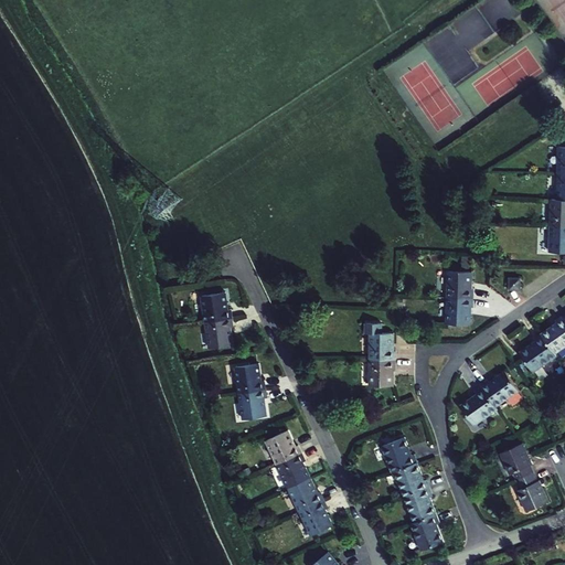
[(564,199),(557,200),(552,199),(551,225),(564,225),(564,199)]
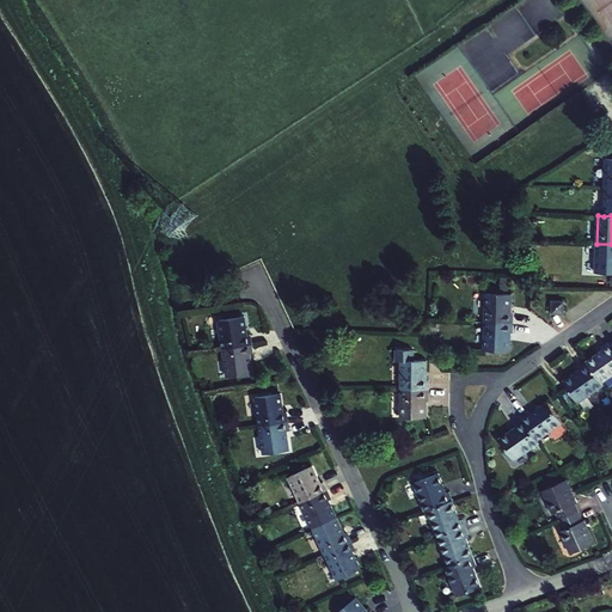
[(611,244),(597,244),(595,274),(611,274),(611,244)]
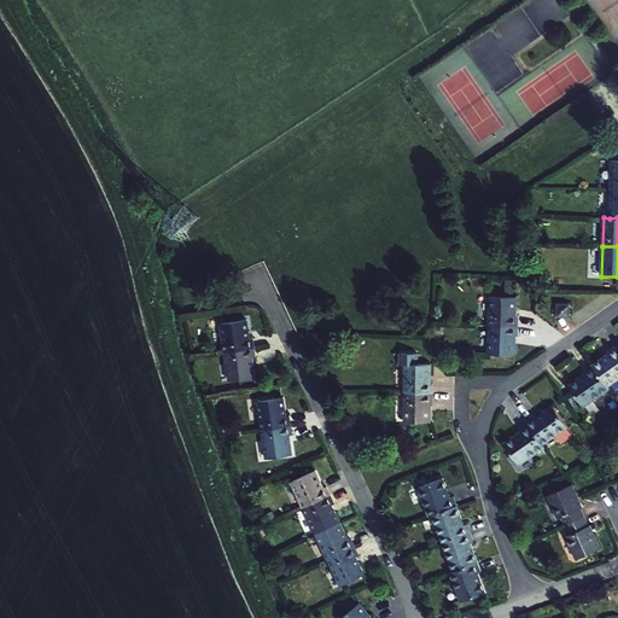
[(490,297),(490,326),(518,326),(518,318),(516,318),(517,297),(490,297)]
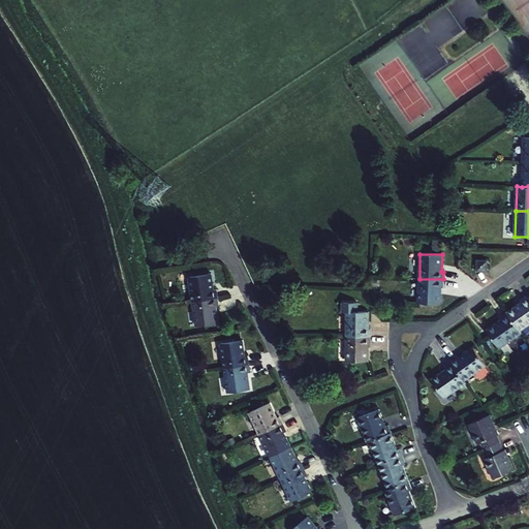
[(478,260),(478,271),(489,271),(489,260),(478,260)]
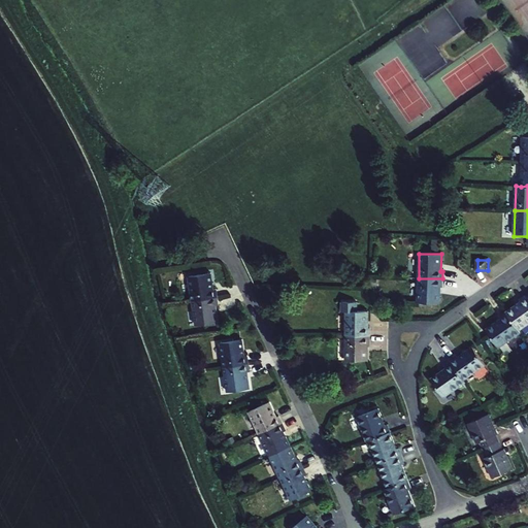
[(211,272),(189,276),(193,300),(218,297),(217,289),(213,290),(211,272)]
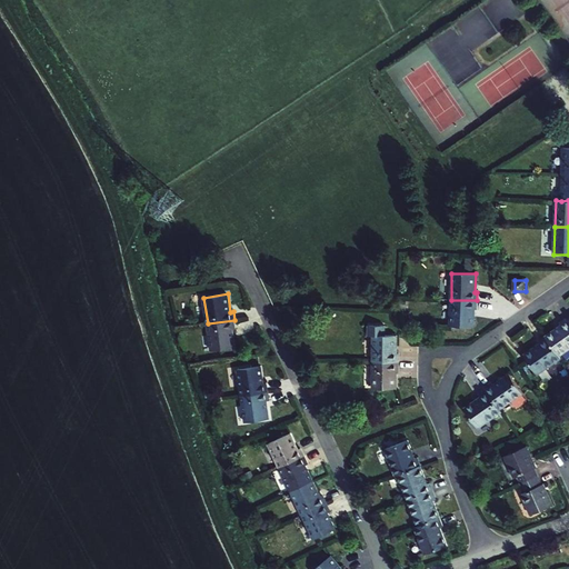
[(473,327),(475,309),(477,309),(477,300),(451,300),(450,326),(473,327)]
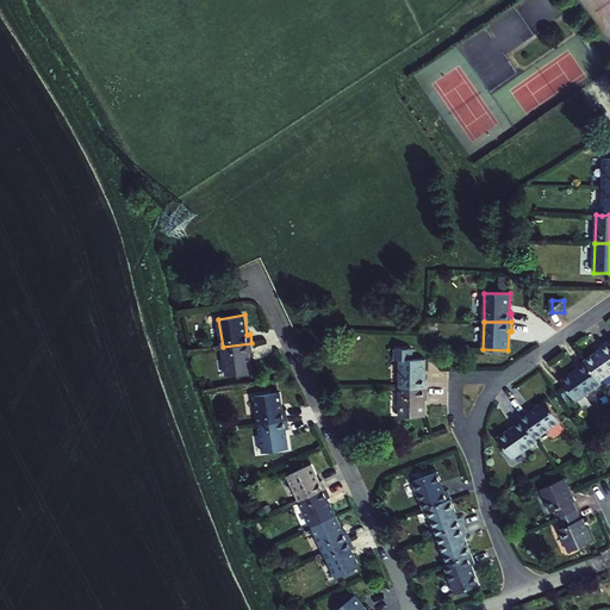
[(585,361),(599,381),(609,374),(609,344),(608,341),(599,347),(601,349),(585,361)]
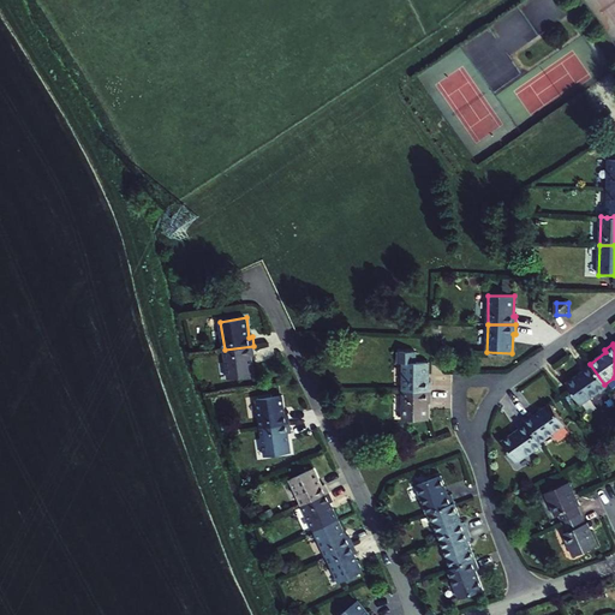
[(255,356),(254,346),(225,350),(228,378),(255,375),(251,356),(255,356)]
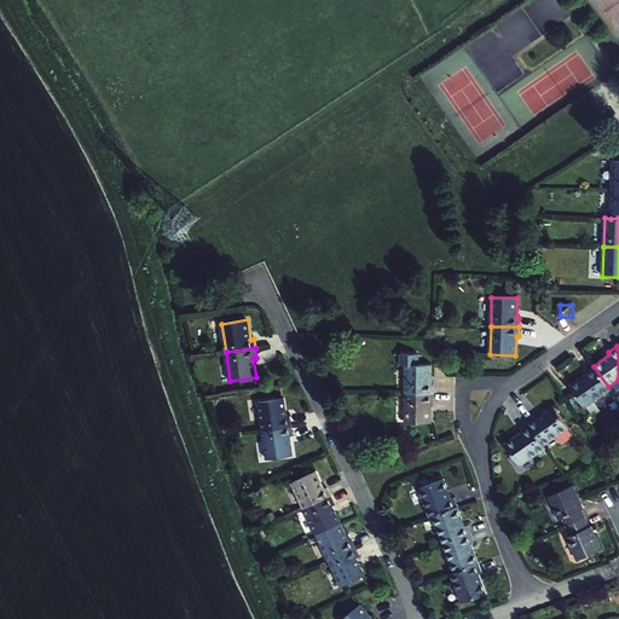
[(405,393),(434,394),(434,385),(432,385),(432,365),(418,365),(418,353),(401,353),(400,365),(405,365),(405,393)]
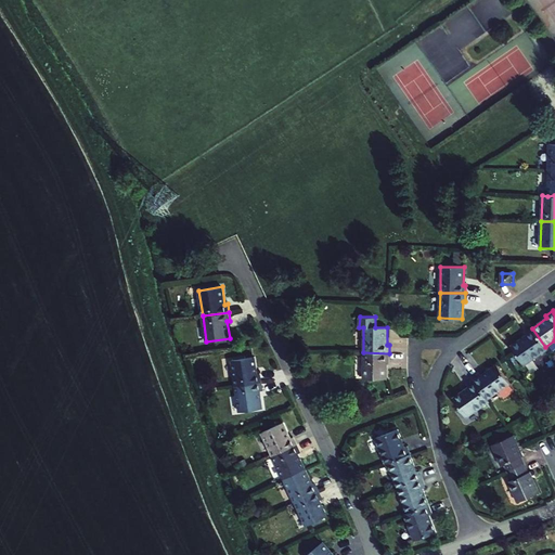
[(525,365),(547,350),(545,347),(532,328),(525,334),(526,336),(511,347),(525,365)]
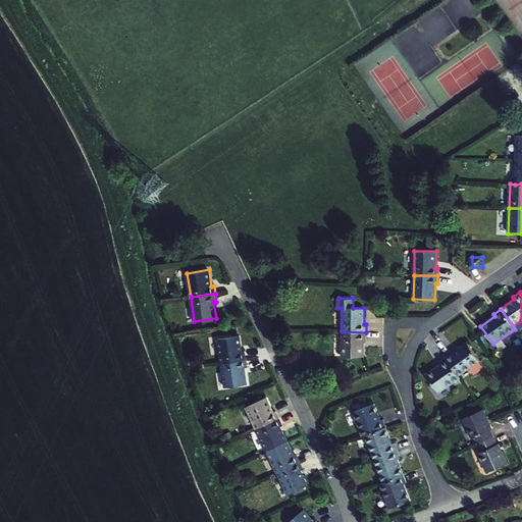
[(366,332),(342,331),(342,357),(364,357),(364,340),(366,340),(366,332)]
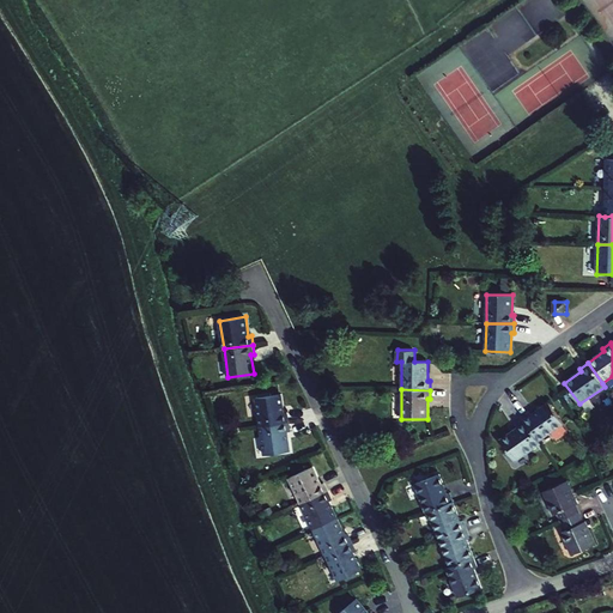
[(287,413),(285,413),(281,394),(256,398),(260,426),(289,423),(287,413)]
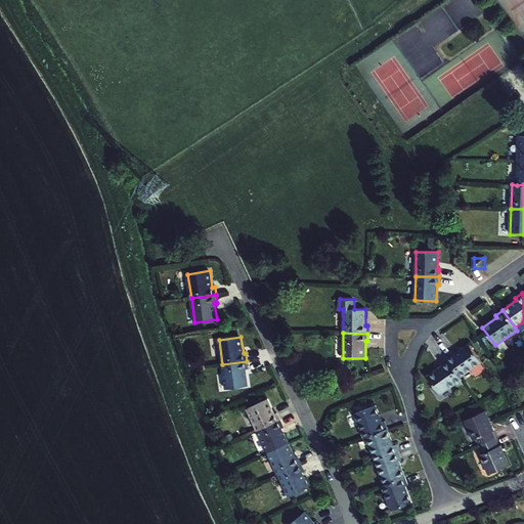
[(453,352),(446,356),(455,368),(461,377),(482,362),(470,344),(454,354),(453,352)]
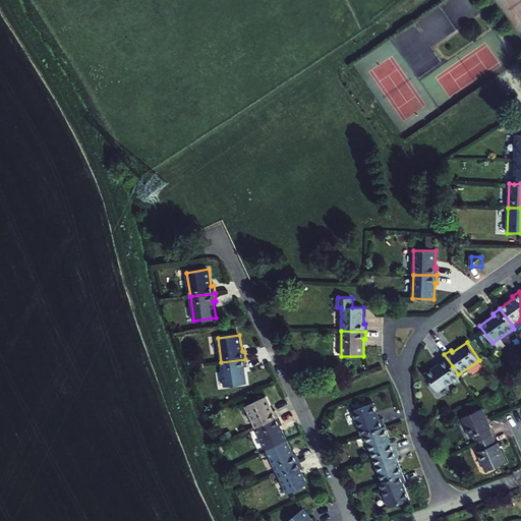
[(438,392),(460,377),(458,374),(453,366),(444,354),(444,355),(445,357),(438,361),(439,363),(424,373),(438,392)]
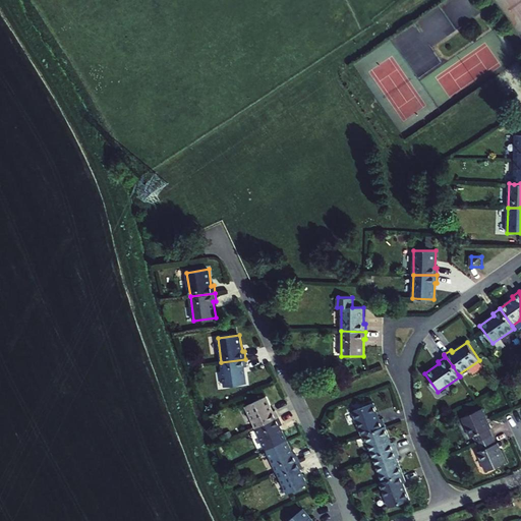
[(245,359),(221,362),(225,387),(246,384),(244,367),(246,366),(245,359)]
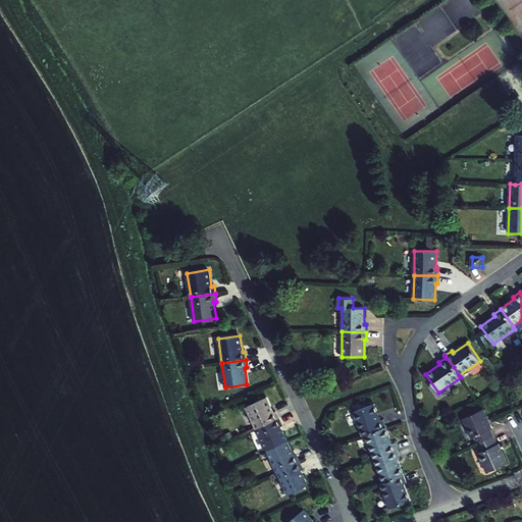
[(267,397),(246,407),(257,429),(279,418),(276,411),(274,412),(267,397)]
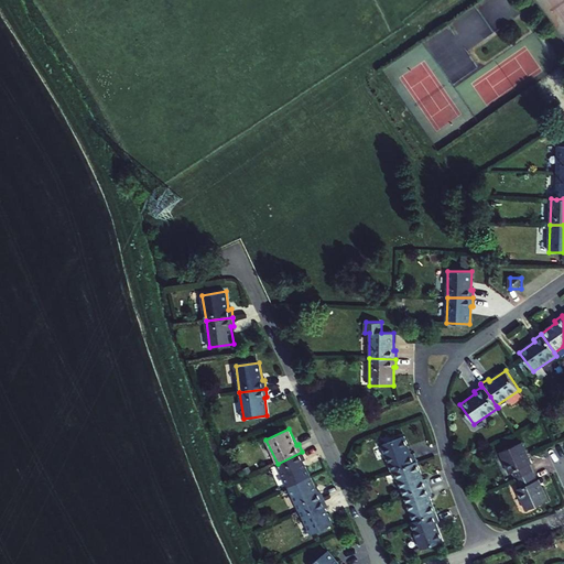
[(382,444),(391,470),(394,470),(418,462),(414,453),(411,454),(404,436),(382,444)]
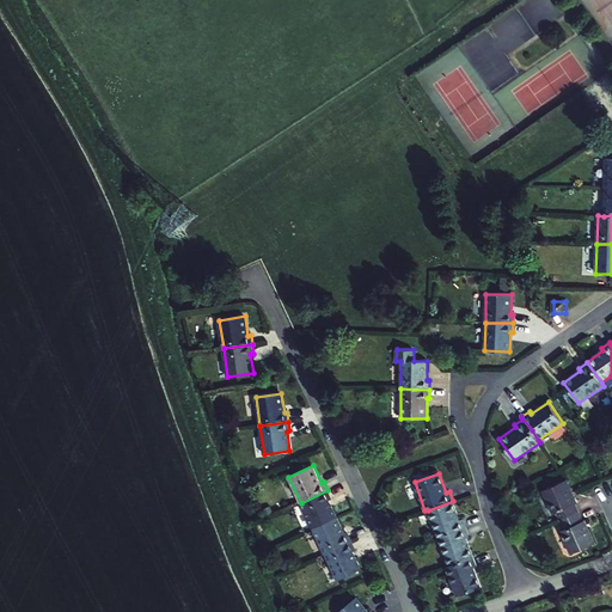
[(561,520),(579,512),(575,503),(577,503),(567,479),(543,490),(552,514),(556,512),(561,520)]
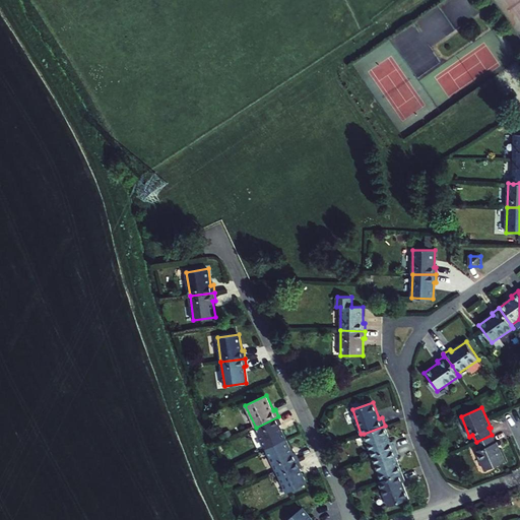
[(278,416),(256,428),(266,450),(286,440),(280,426),(282,425),(278,416)]
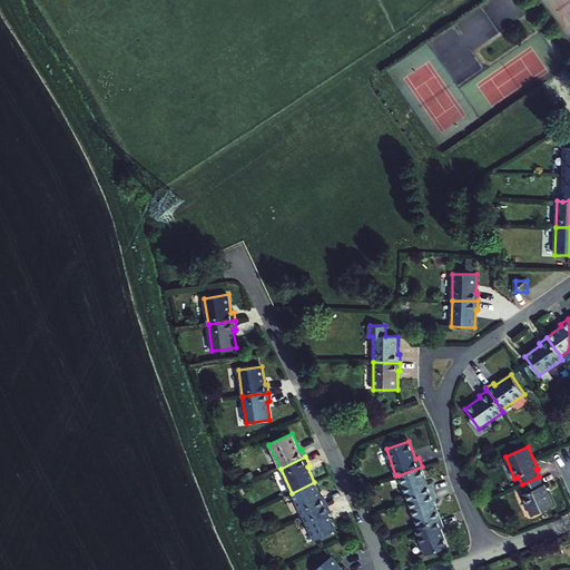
[(399,475),(409,502),(434,492),(431,483),(429,484),(422,467),(399,475)]
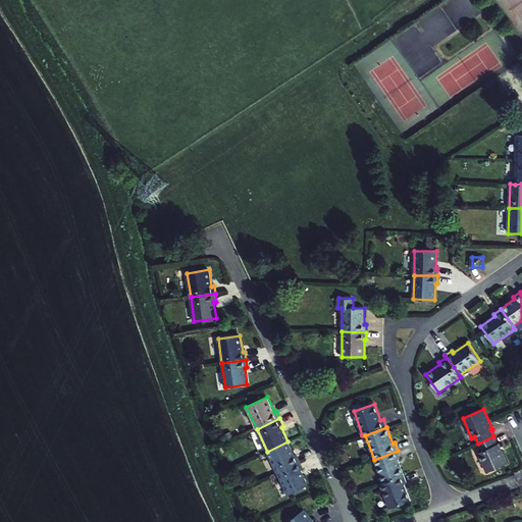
[(499,444),(497,445),(493,436),(478,444),(481,452),(478,453),(487,472),(507,463),(499,444)]
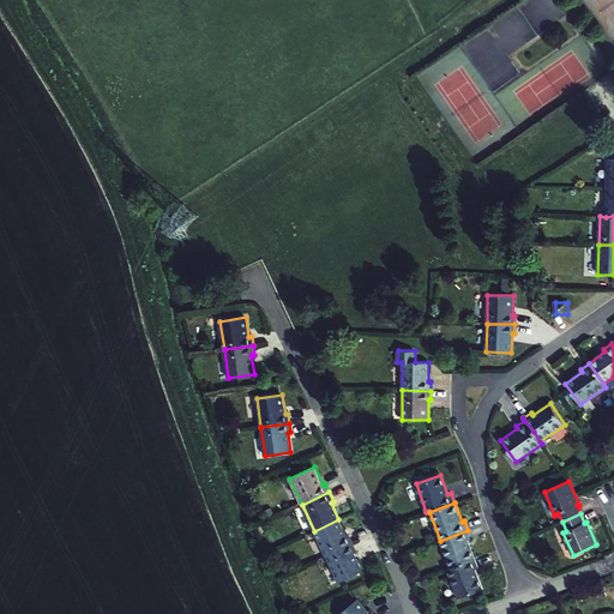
[(338,519),(314,531),(326,555),(353,543),(349,534),(345,535),(338,519)]
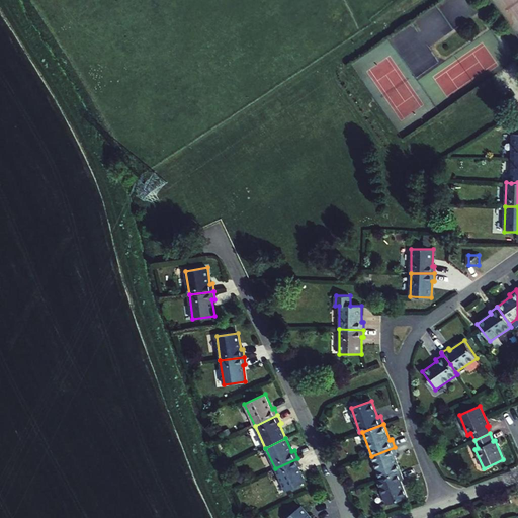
[(395,447),(371,456),(379,480),(401,471),(395,455),(397,454),(395,447)]
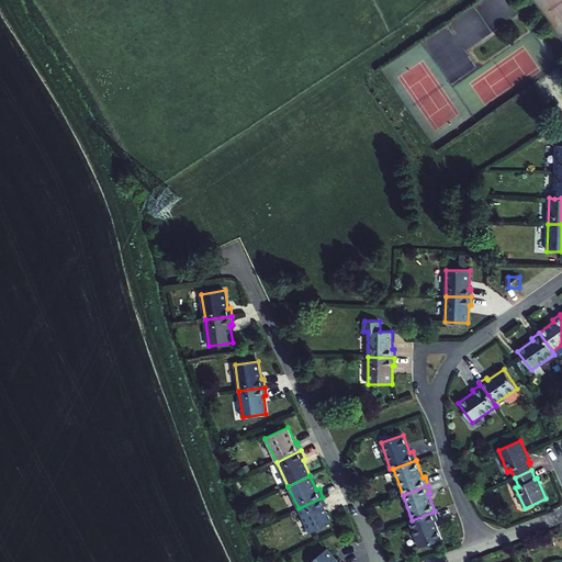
[(323,497),(299,508),(310,532),(332,523),(324,506),(326,505),(323,497)]
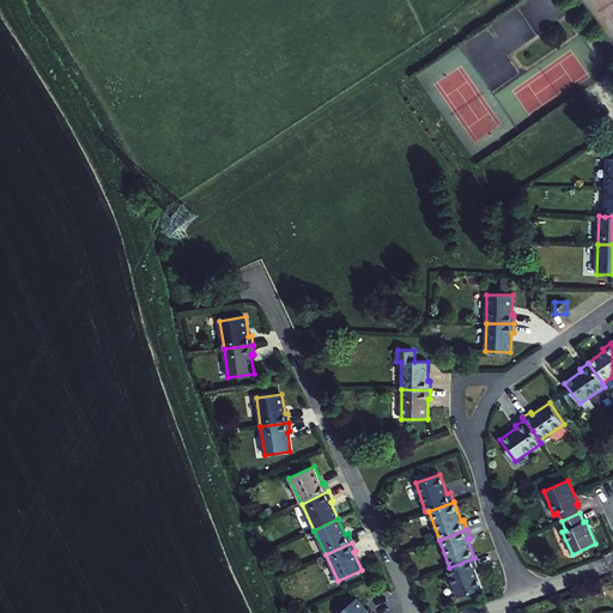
[(478,568),(474,558),(449,568),(447,568),(457,596),(481,588),(474,568),(478,568)]
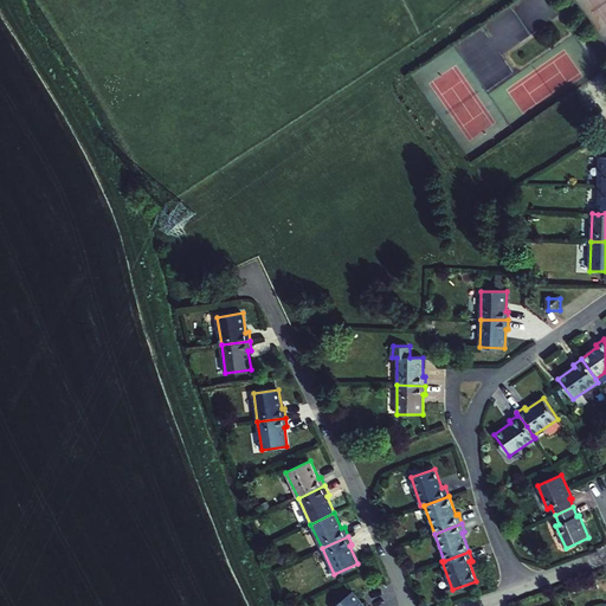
[(335,605),(368,605),(367,605),(365,605),(353,592),(335,605)]
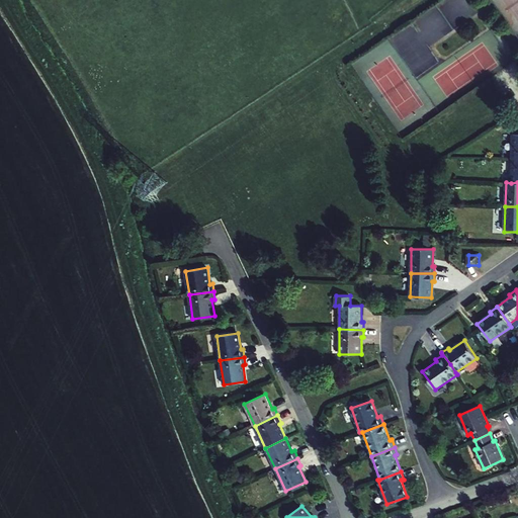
All buildings are outlined.
